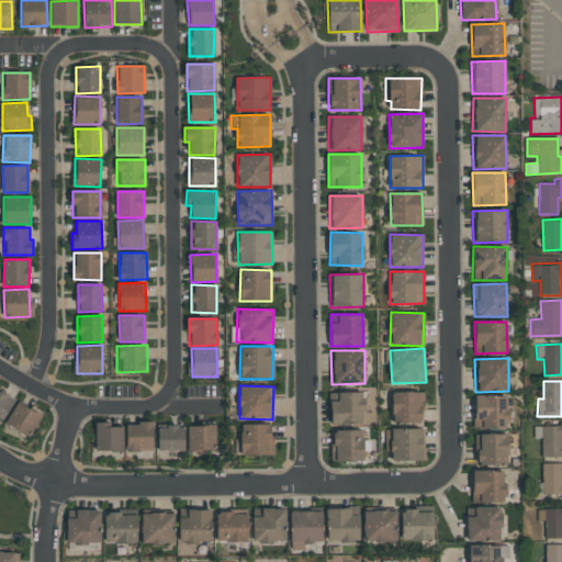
[(0,417),(4,419),(14,397),(0,391),(0,417)]
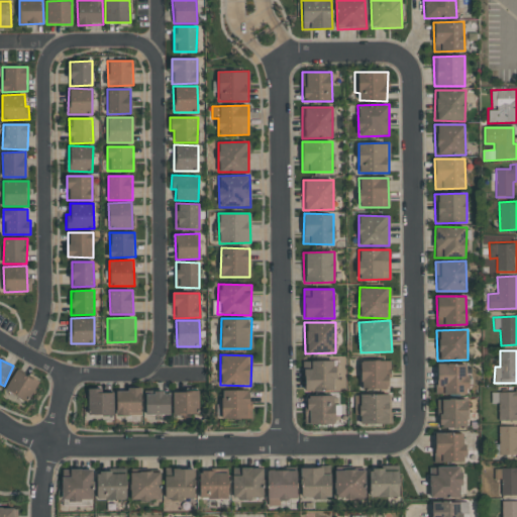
[(304,391),(335,391),(334,360),(304,362),(304,391)]
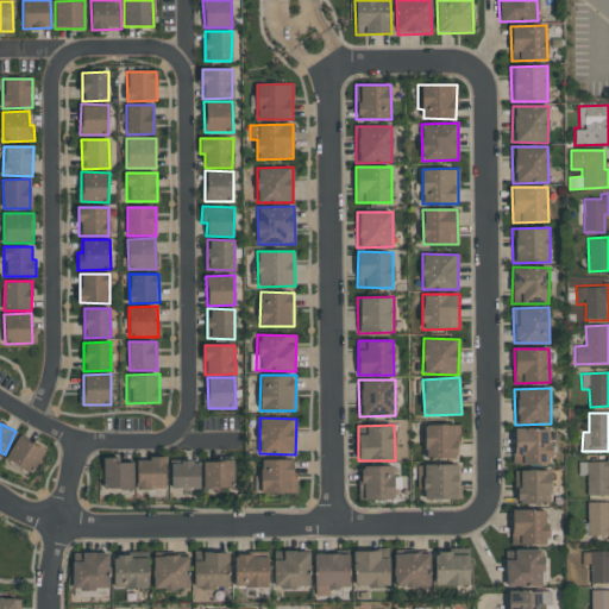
[(426,459),(457,458),(457,433),(460,433),(460,425),(425,425),(426,459)]
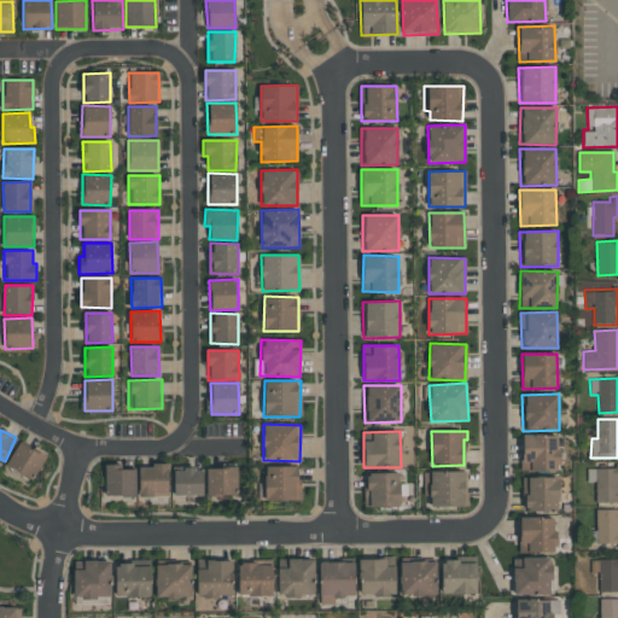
[(522,471),(559,471),(559,436),(523,435),(522,471)]
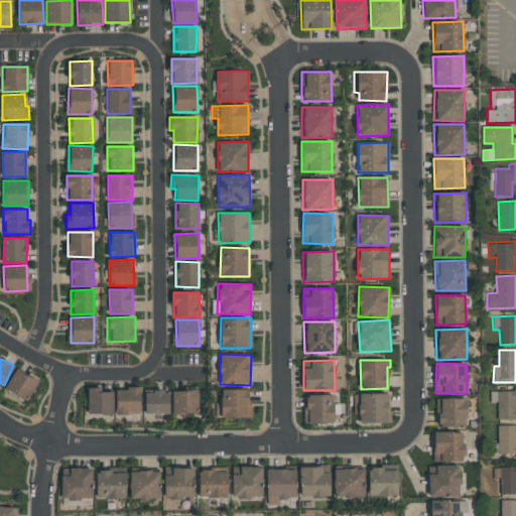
[(5,389),(27,400),(38,381),(16,369),(5,389)]
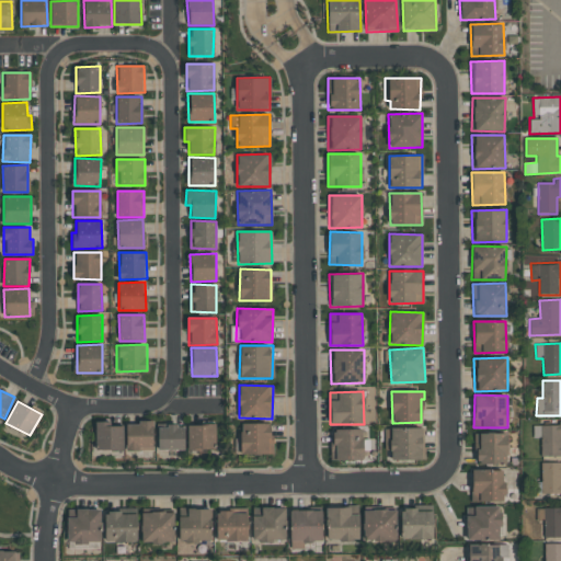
[(95,450),(123,450),(123,426),(110,426),(110,422),(95,422),(95,450)]
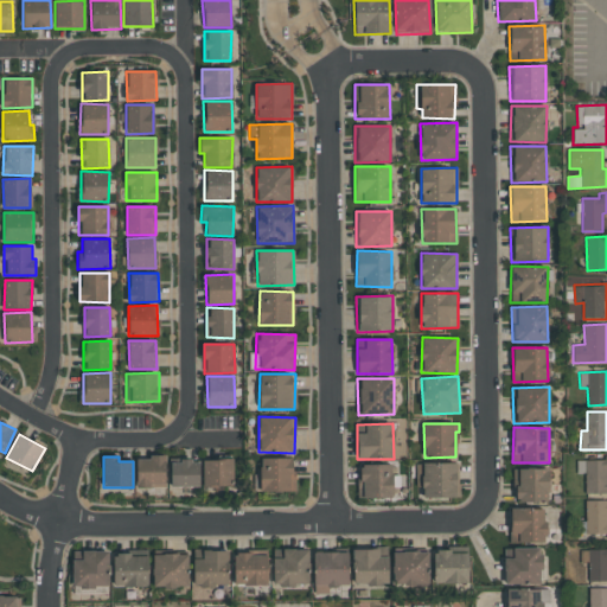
[(165,457),(136,458),(138,487),(166,486),(165,457)]
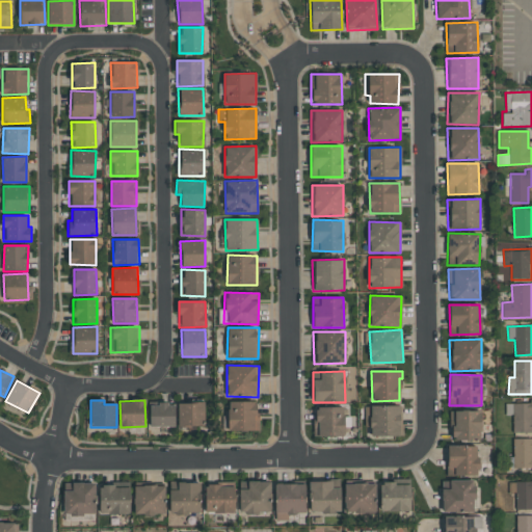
[(228,430),(259,431),(259,401),(228,401),(228,430)]
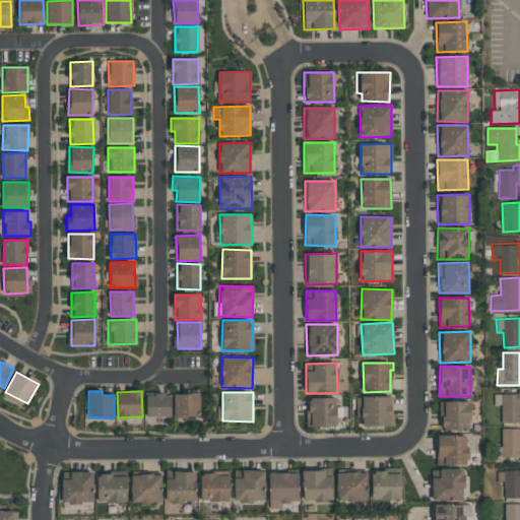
[(501,429),(502,459),(519,458),(519,392),(499,393),(500,404),(501,404),(501,424),(519,423),(519,429),(501,429)]
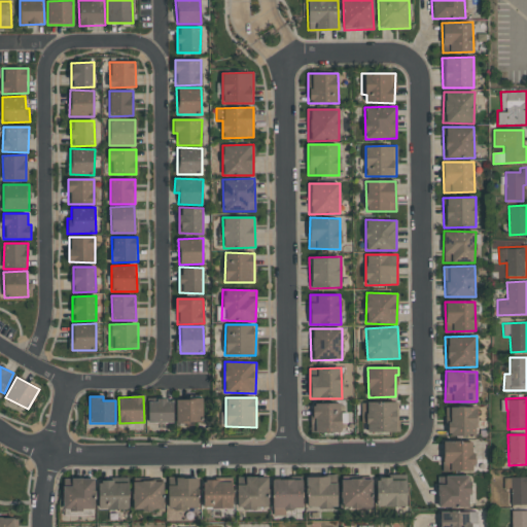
[(176,398),(176,422),(203,422),(202,398),(176,398)]
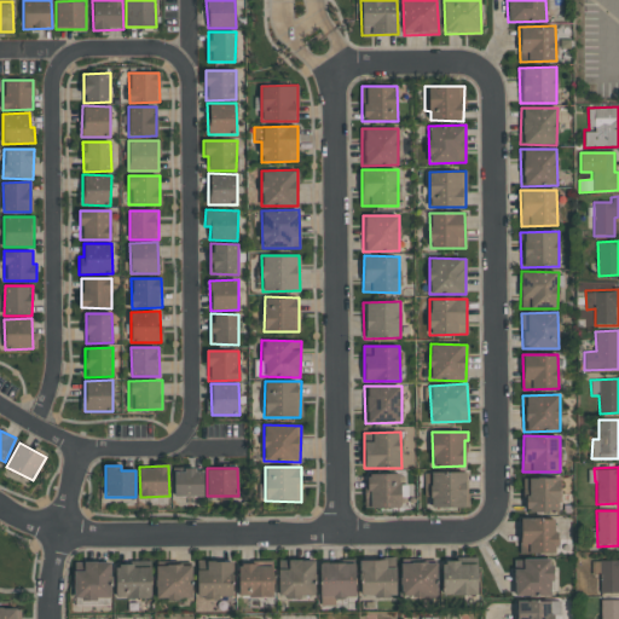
[(174,470),(174,496),(203,496),(203,469),(174,470)]
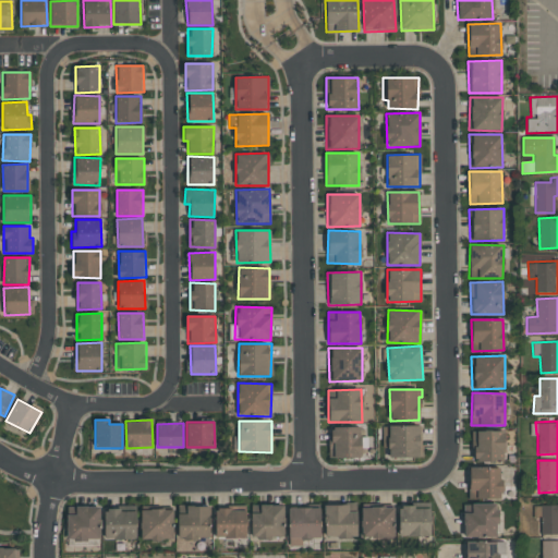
[(422,426),(388,425),(388,457),(421,458),(422,426)]
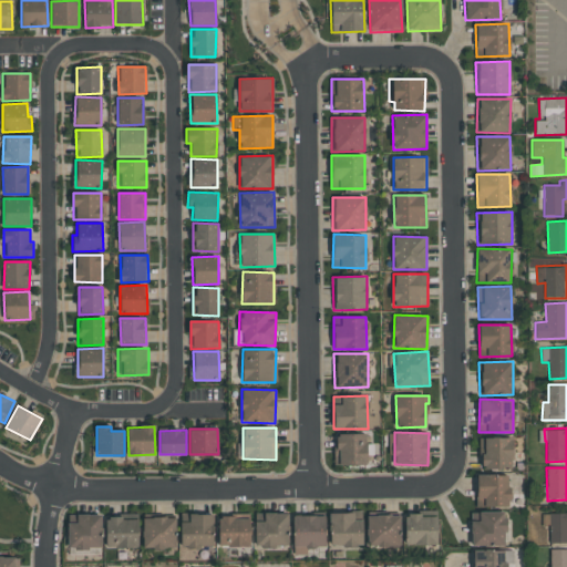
[(367,433),(334,434),(334,465),(367,465),(367,433)]
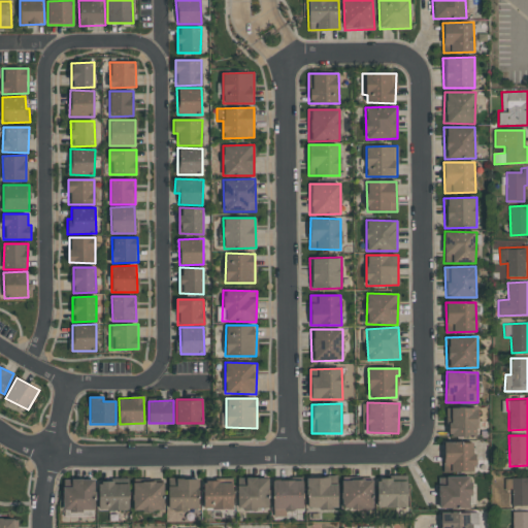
[(476,437),(477,408),(447,407),(447,416),(450,416),(450,436),(476,437)]
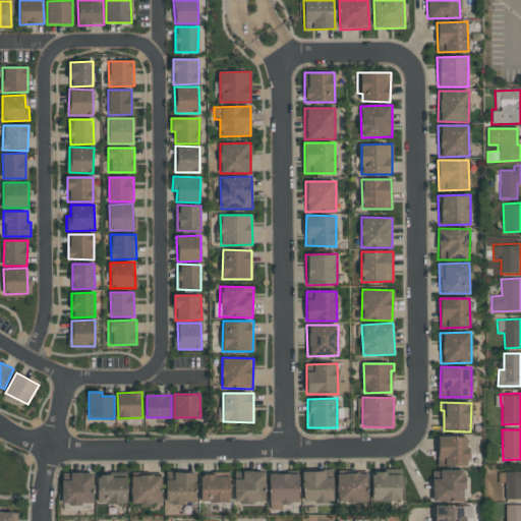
[(467,466),(468,437),(438,436),(438,465),(467,466)]
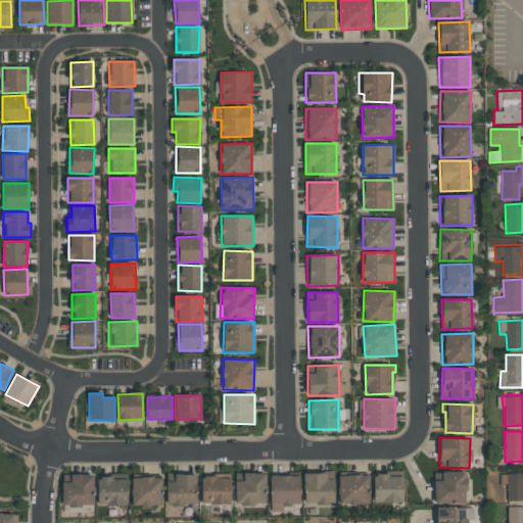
[(507,501),(522,500),(522,471),(507,471),(507,501)]
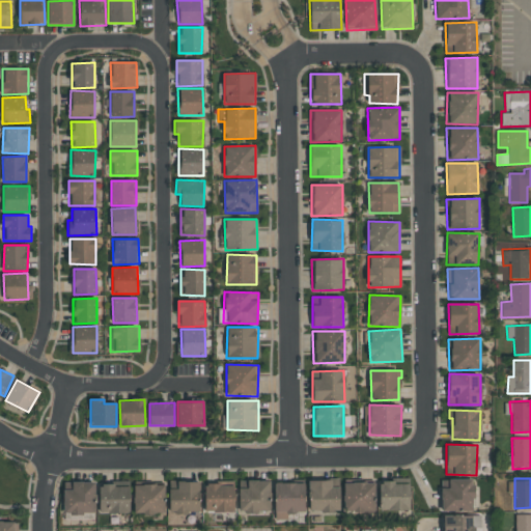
[(340,510),(339,479),(308,480),(309,511),(340,510)]
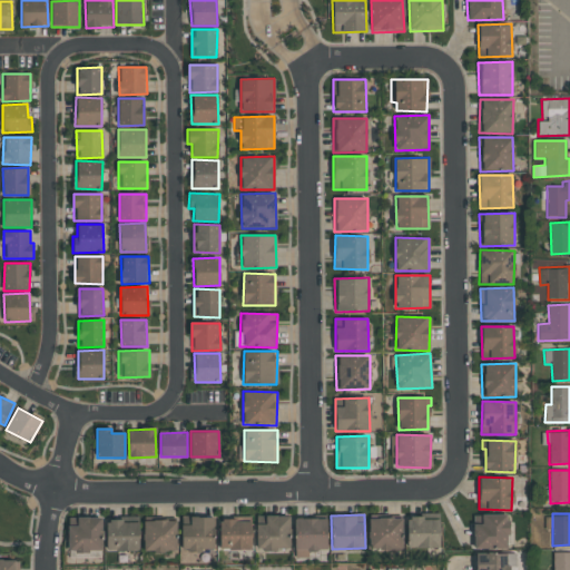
[(473,549),(508,548),(507,514),(482,516),(482,523),(473,523),(473,549)]
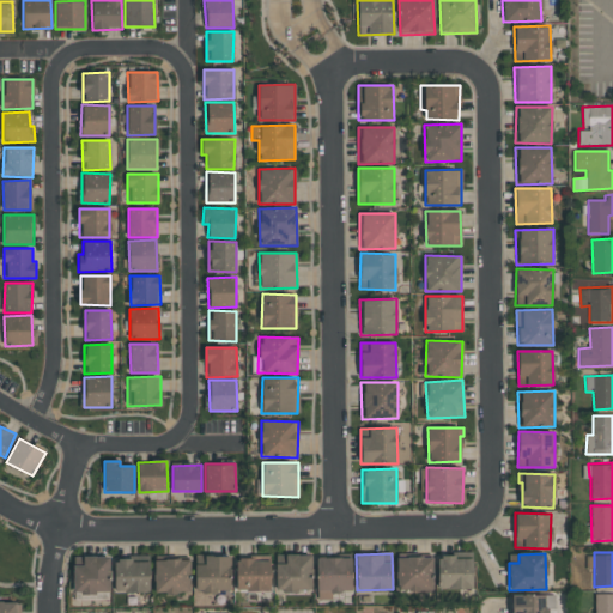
[(311,554),(285,554),(285,563),(275,564),(275,592),(313,590),(311,554)]
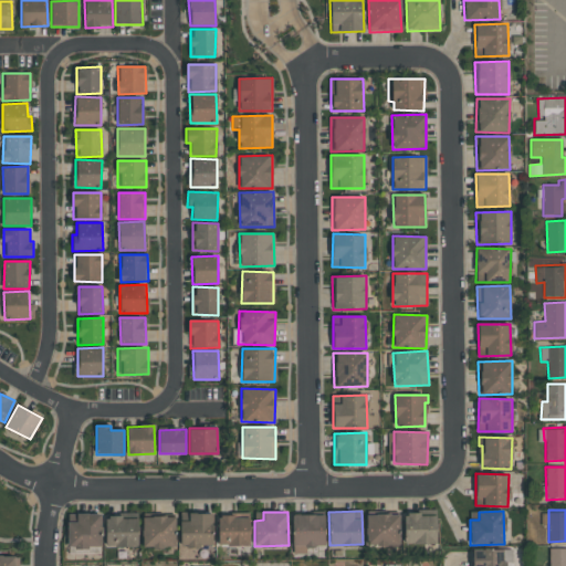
[(67,547),(102,547),(102,513),(77,513),(77,522),(69,522),(67,547)]
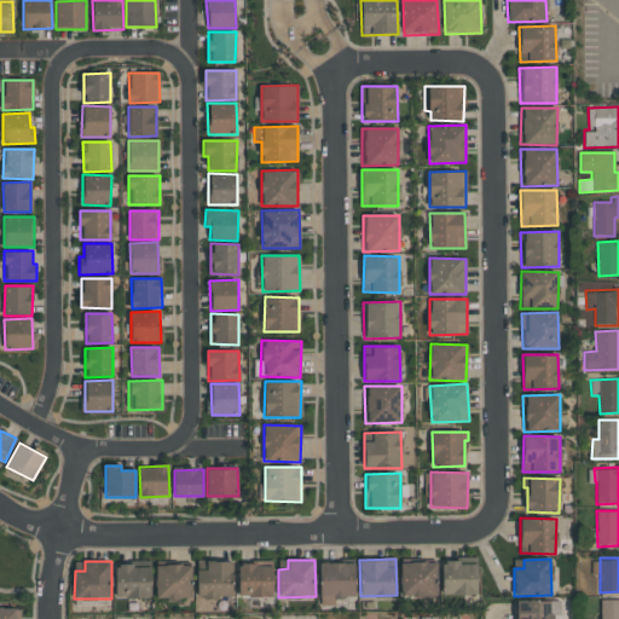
[(233,562),(206,561),(206,570),(197,570),(197,597),(233,599),(233,562)]
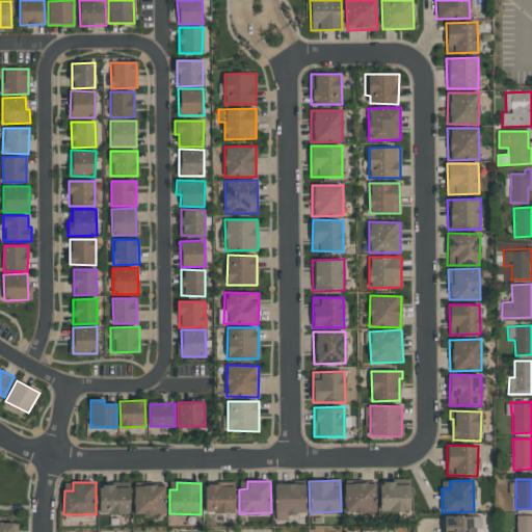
[(274,484),(275,521),(288,520),(288,513),(306,513),(304,483),(274,484)]
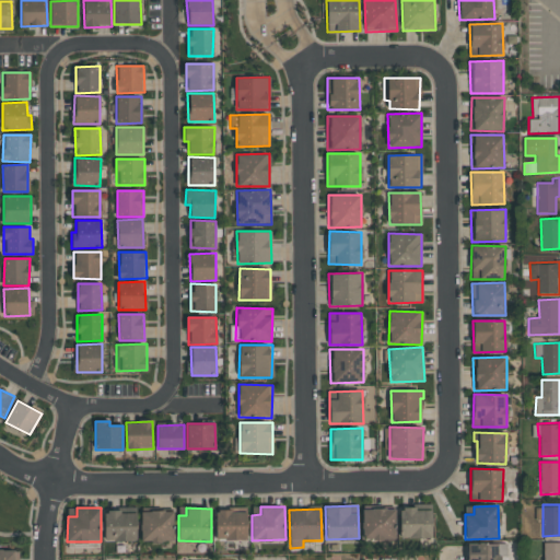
[(396,538),(395,509),(362,510),(363,539),(396,538)]
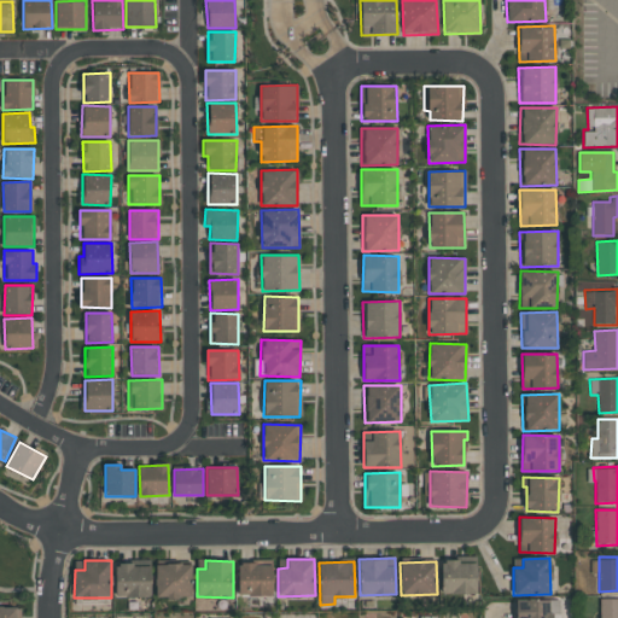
[(441,593),(477,593),(477,561),(442,561),(441,593)]
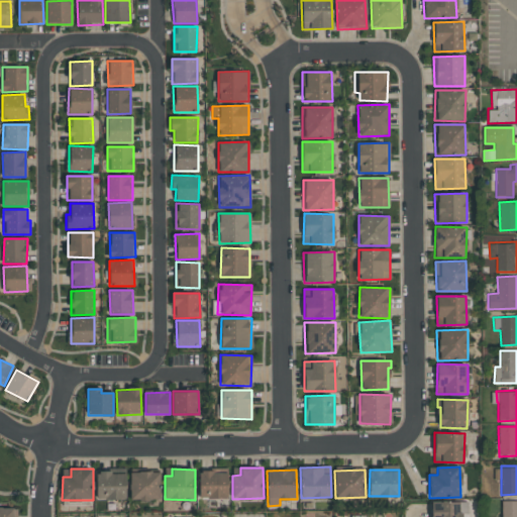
[(96,499),(126,499),(126,473),(97,472),(96,499)]
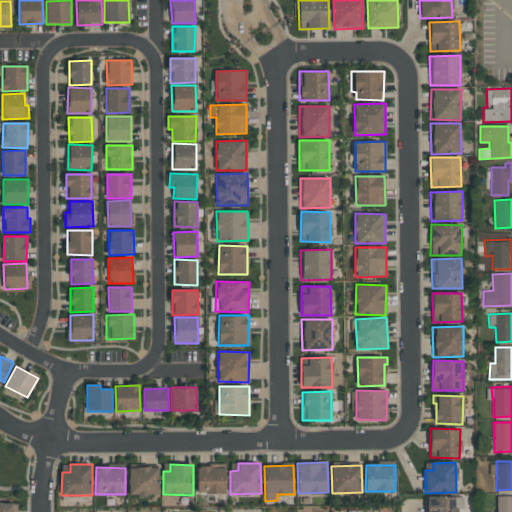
[(129,468),(129,495),(159,494),(158,467),(129,468)]
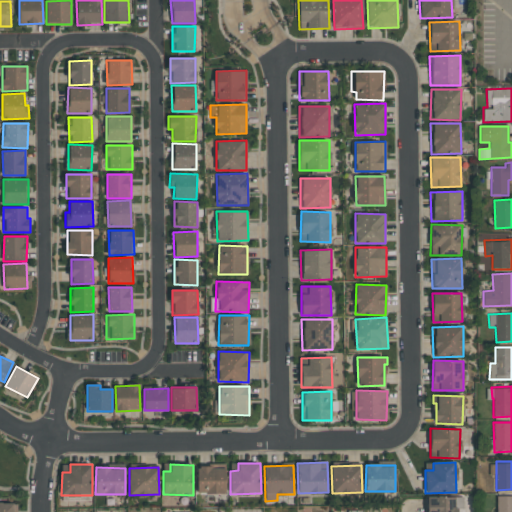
[(198,493),(226,493),(226,467),(197,467),(198,493)]
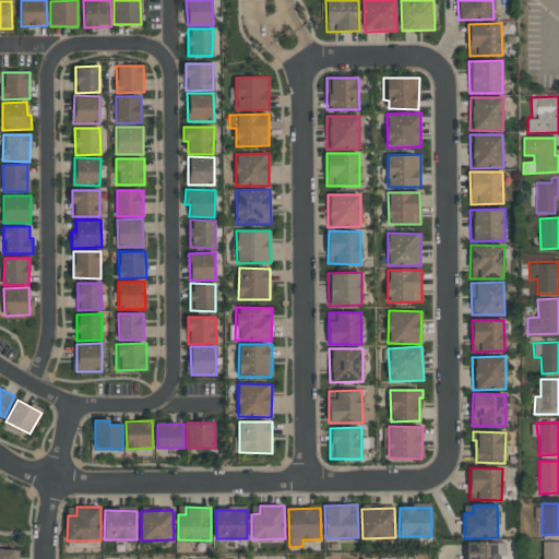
[(466,558),(498,558),(499,556),(506,556),(506,542),(466,543),(466,558)]
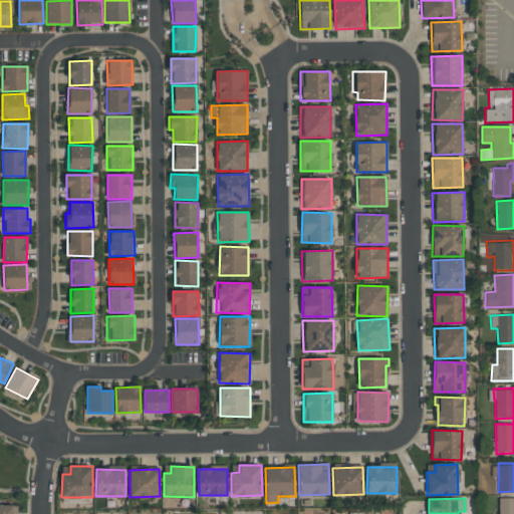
[(513,513),(513,498),(498,498),(498,513),(513,513)]
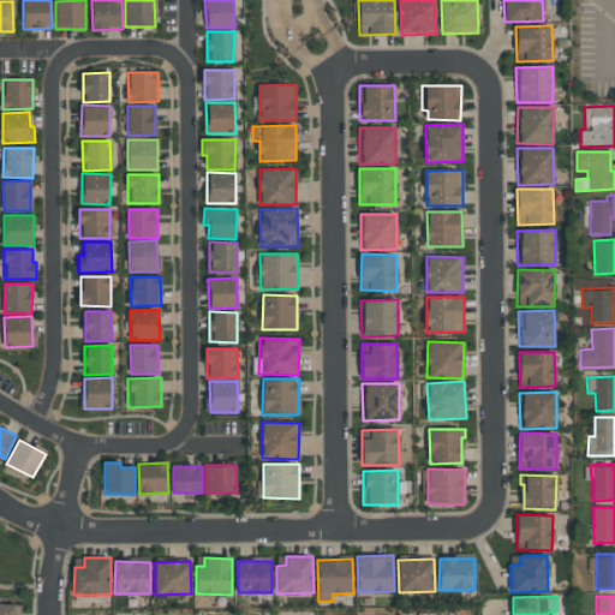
[(0,614),(19,614),(21,604),(0,603),(0,614)]
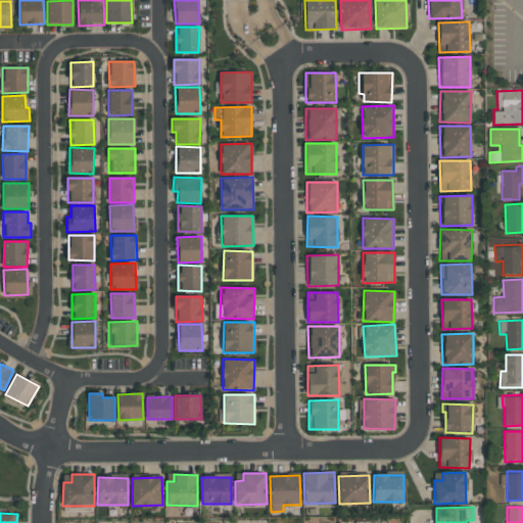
All buildings are outlined.
